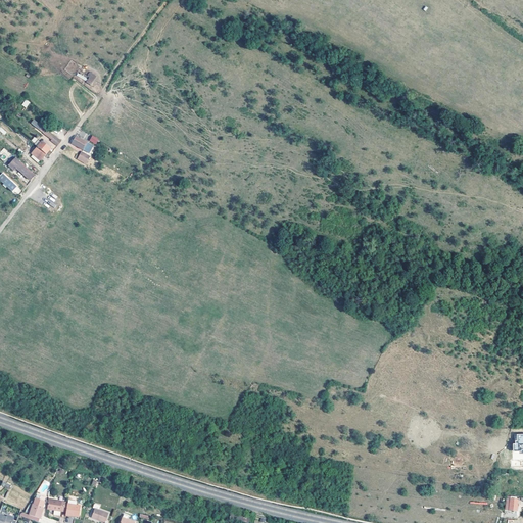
[(98,77),(94,74),(86,83),(90,87),(98,77)]
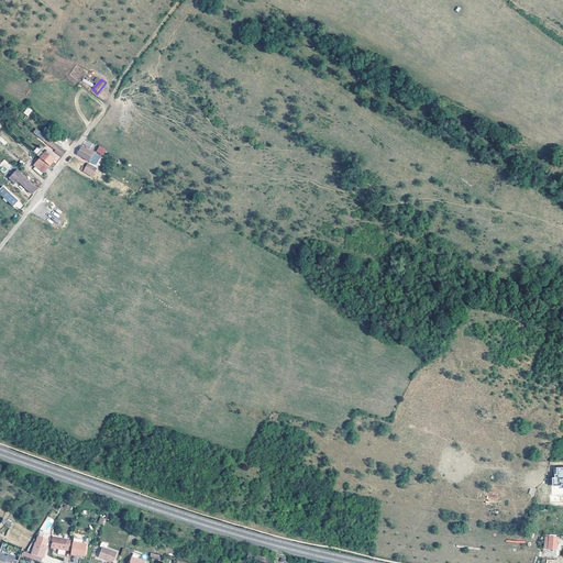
[(29,117),(32,110),(28,107),(23,113),(29,117)]
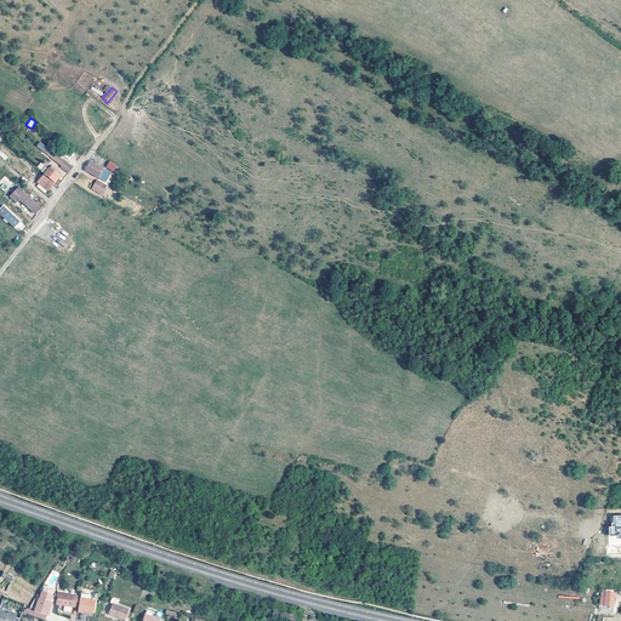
[(61,157),(43,142),(39,146),(57,161),(61,157)]
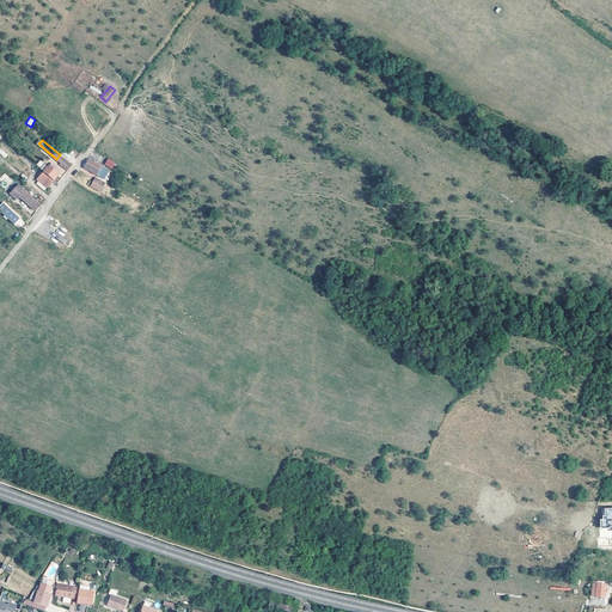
[(108,158),(104,165),(112,169),(116,163),(108,158)]
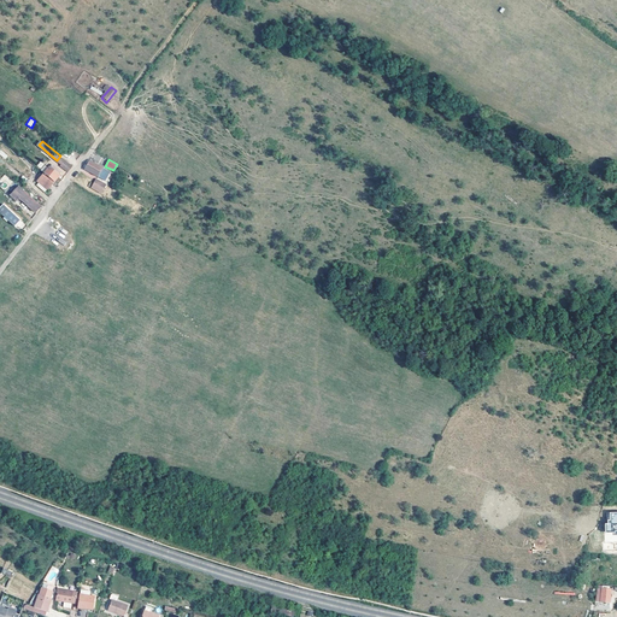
[(74,166),(66,160),(62,165),(70,171),(74,166)]
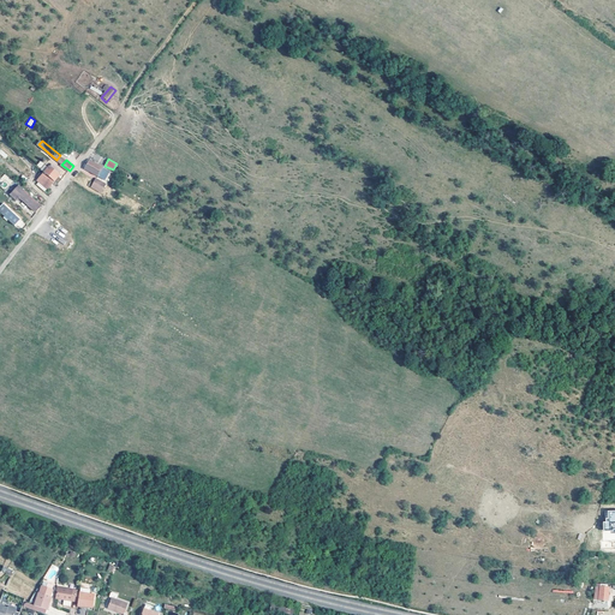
[(102,167),(89,160),(83,168),(100,178),(103,172),(100,169),(102,167)]
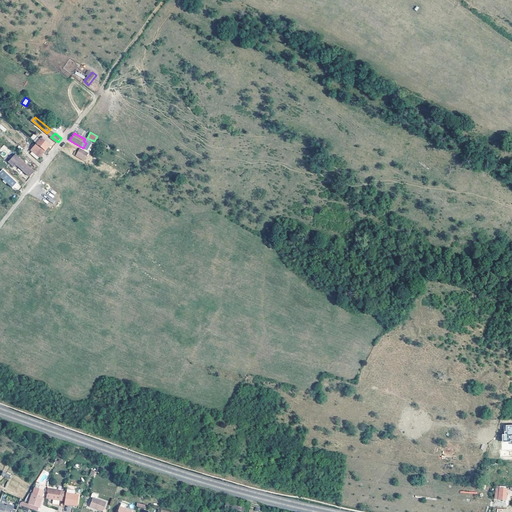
[(42,138),(38,143),(46,150),(50,145),(42,138)]
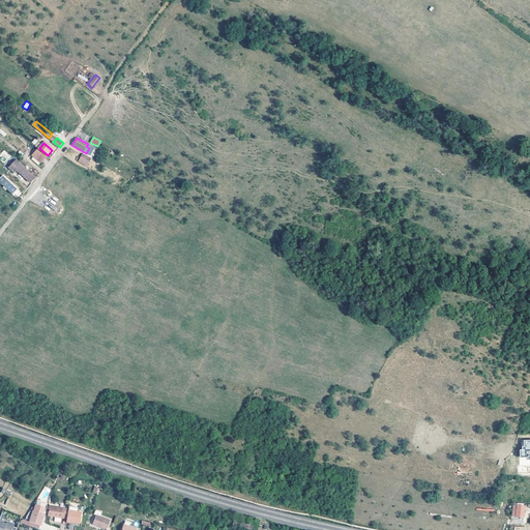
[(48,155),(39,148),(33,155),(41,163),(48,155)]
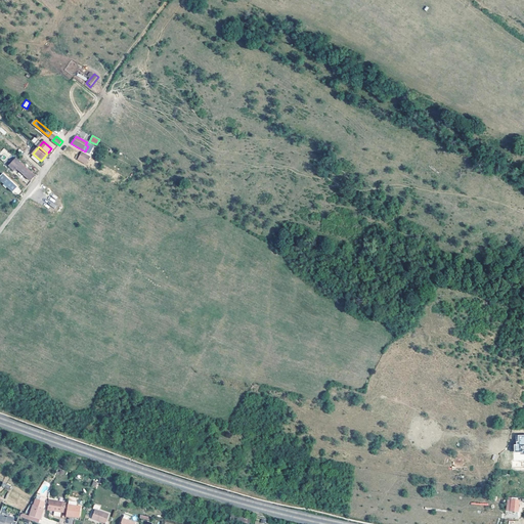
[(89,157),(78,150),(74,158),(85,164),(89,157)]
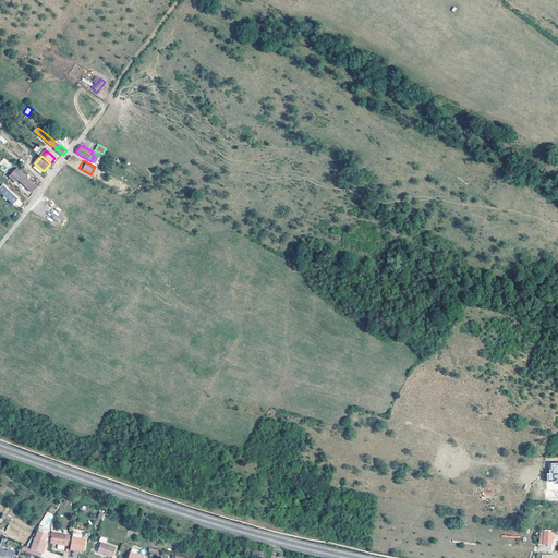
[(37,189),(22,174),(19,178),(34,192),(37,189)]
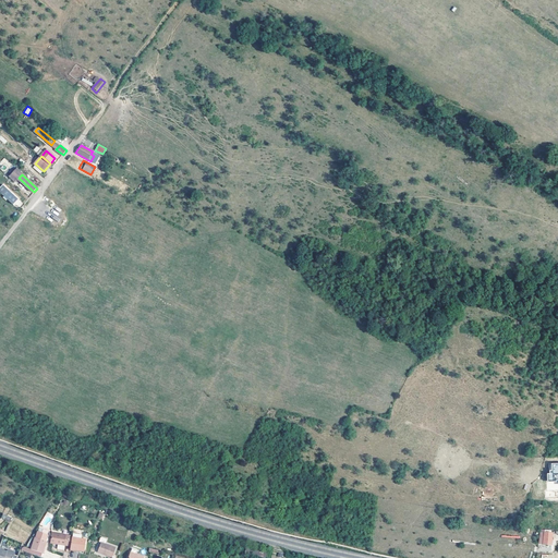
[(0,186),(0,192),(12,205),(19,198),(3,184),(0,186)]
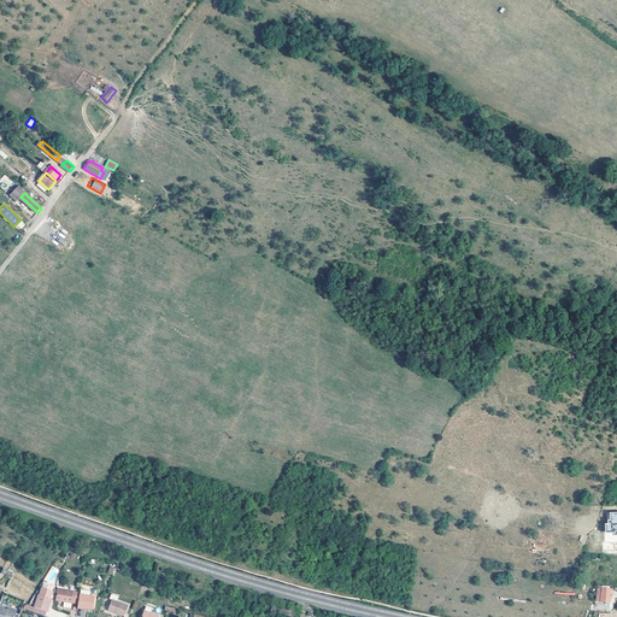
[(605,534),(616,533),(616,511),(607,512),(607,523),(605,523),(605,534)]
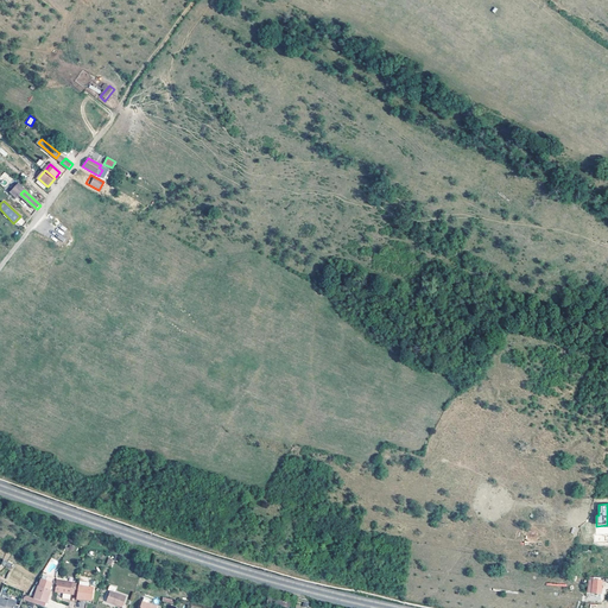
[(52,582),(43,577),(39,584),(31,602),(37,605),(43,607),(50,589),(50,588),(52,582)]
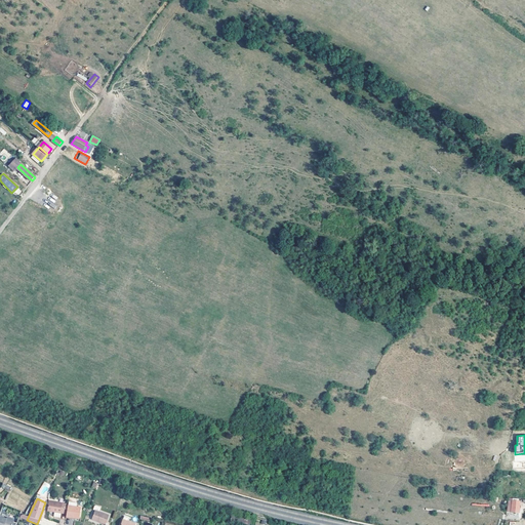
[(66,513),(67,506),(67,503),(48,501),(47,511),(53,512),(52,517),(59,517),(59,513),(66,513)]
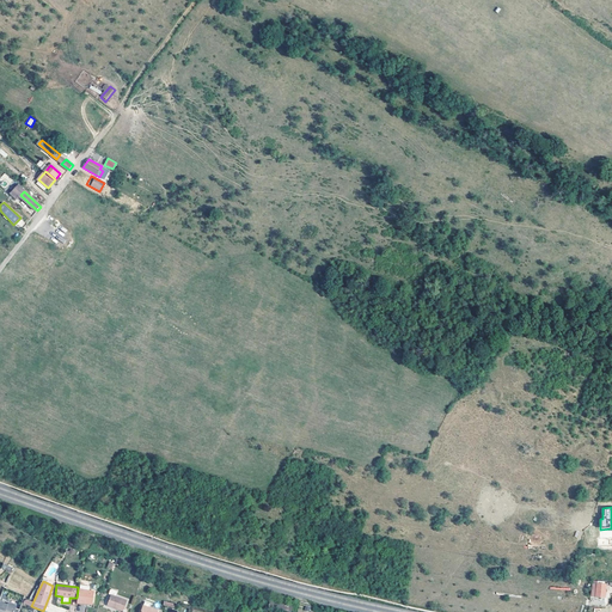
[(78,589),(77,598),(75,601),(91,604),(93,592),(78,589)]
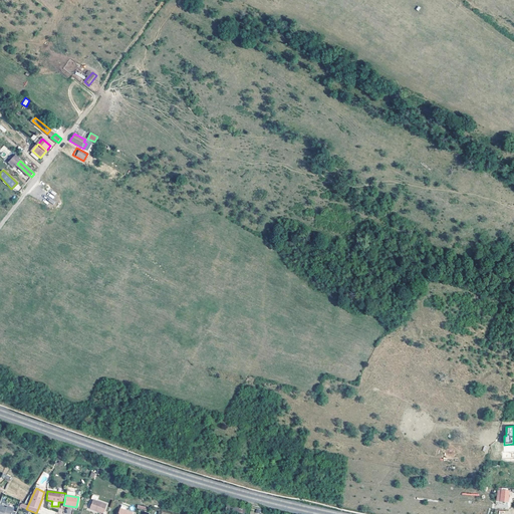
[(105,504),(92,499),(89,506),(98,510),(98,511),(102,513),(105,504)]
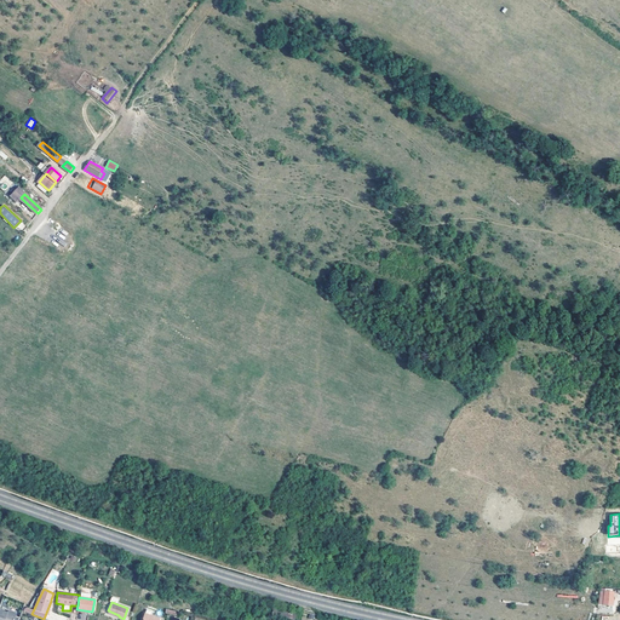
[(297,610),(275,604),(273,613),(294,619),(297,610)]
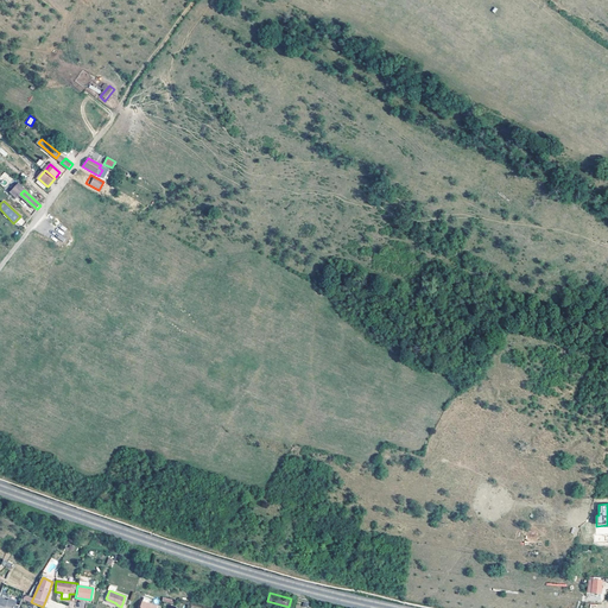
[(0,597),(0,607),(17,607),(19,605),(16,603),(16,601),(7,599),(7,600),(0,597)]
